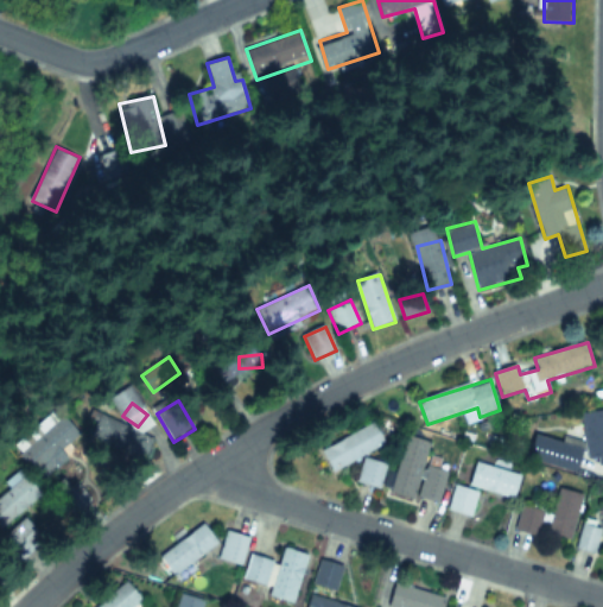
[(602,411),(584,413),(589,467),(602,466),(602,411)]
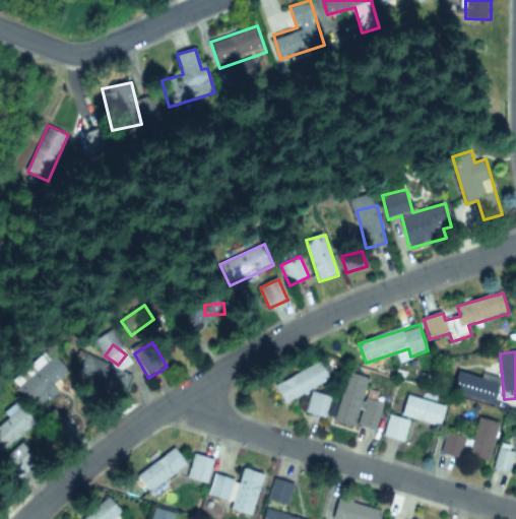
[(77,373),(123,396),(133,377),(87,353),(77,373)]
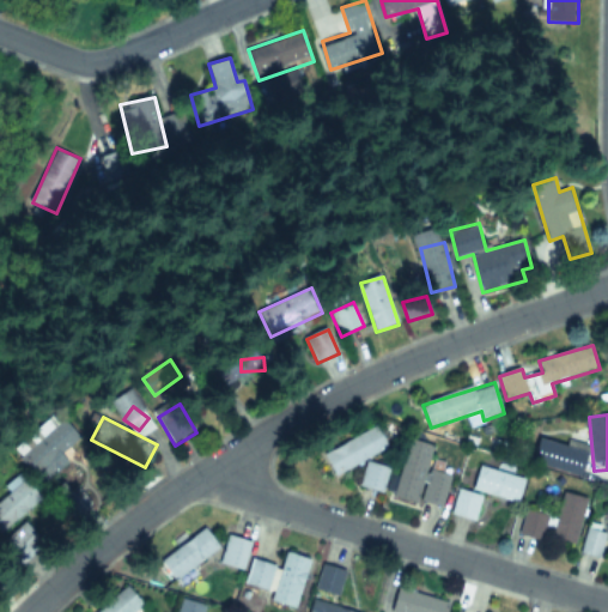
[(87,447),(64,419),(20,456),(43,484),(87,447)]
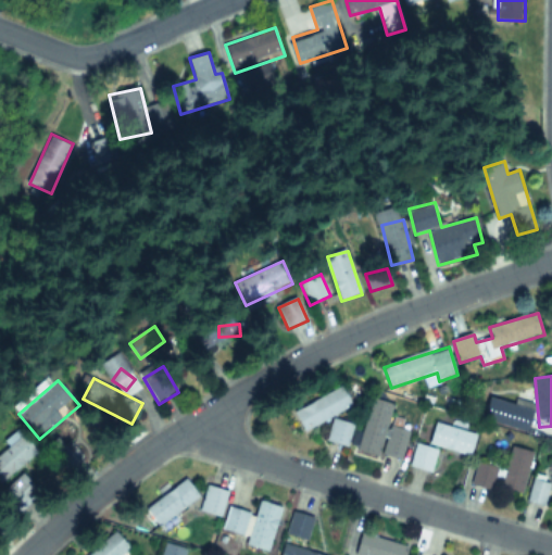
[(305,431),(354,406),(343,387),(296,412),(305,431)]
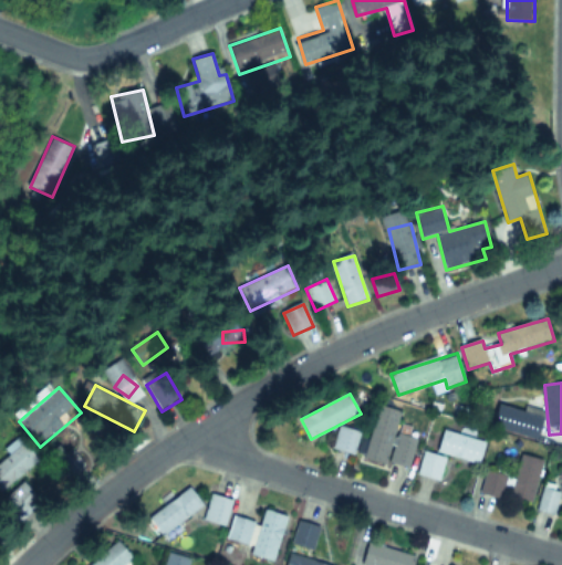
[(382,406),(365,459),(386,466),(403,411),(382,406)]
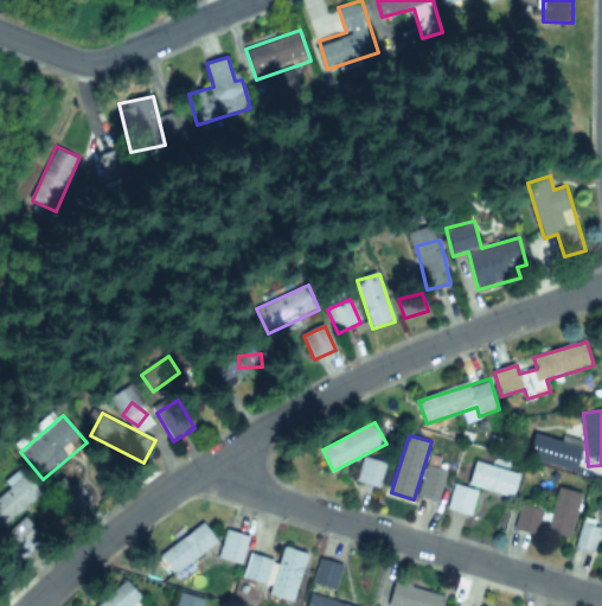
[(576,472),(582,450),(535,437),(529,459),(576,472)]
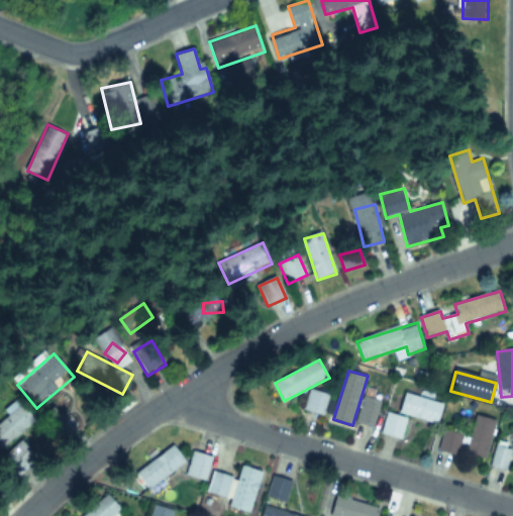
[(325,416),(330,395),(311,390),(305,411),(325,416)]
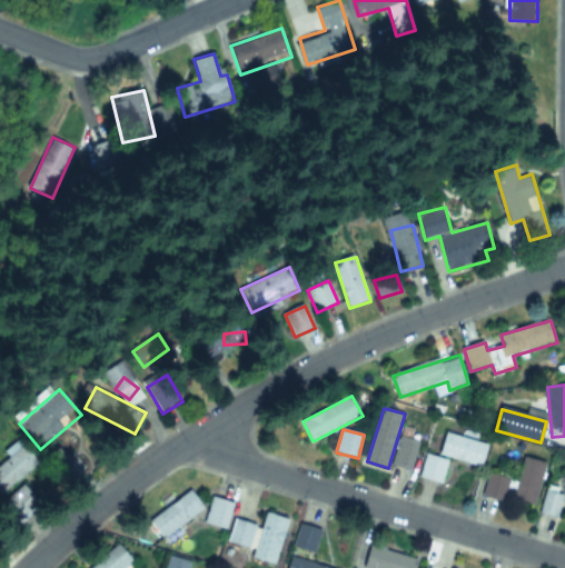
[(450,458),(483,467),(489,445),(447,434),(440,458),(428,455),(422,479),(443,485),(450,458)]
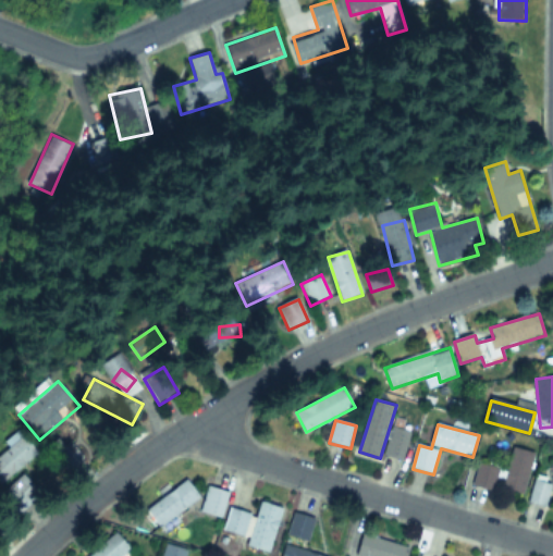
[(405,461),(410,430),(392,425),(385,458),(405,461)]
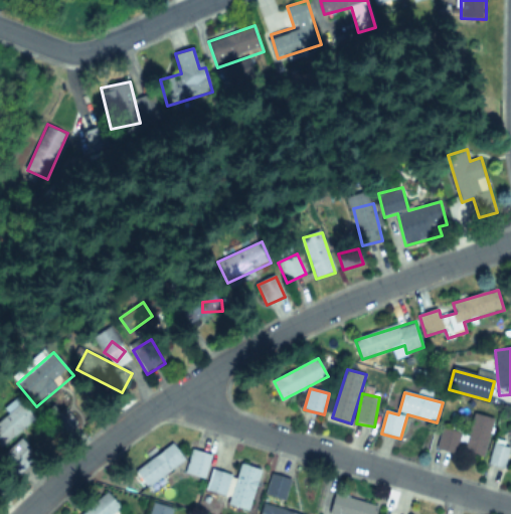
[(6,410),(7,411),(0,419),(0,444),(5,449),(33,414),(15,399),(6,410)]
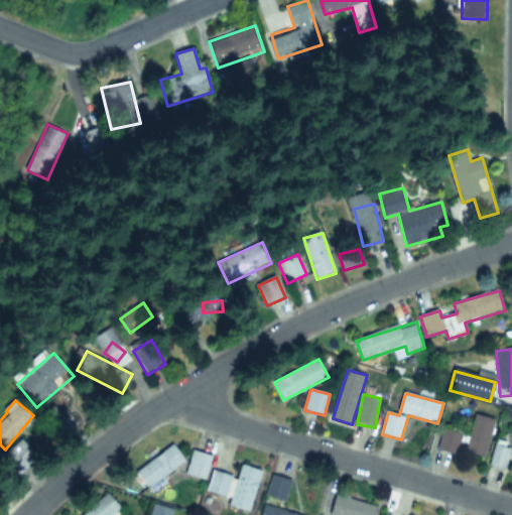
[(496,419),(476,414),(466,455),(486,460),(496,419)]
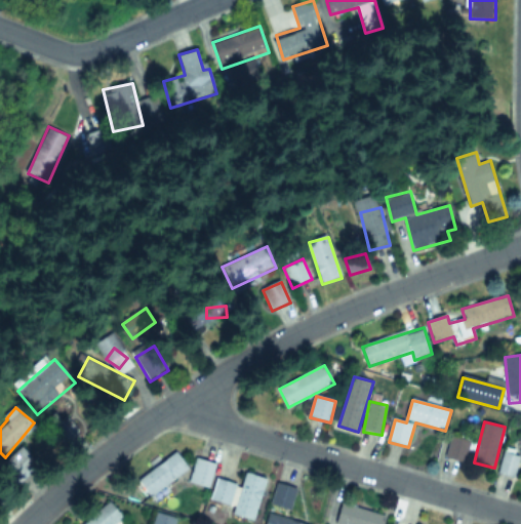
[(467,465),(474,440),(454,434),(446,458),(467,465)]
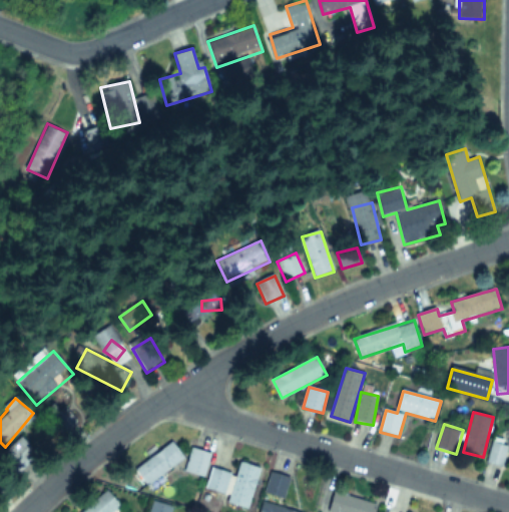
[(503,467),(508,441),(494,438),(489,464),(503,467)]
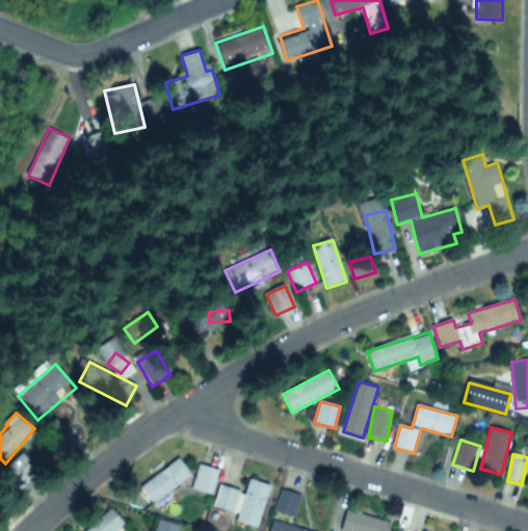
[(140,487),(154,504),(192,474),(179,457),(140,487)]
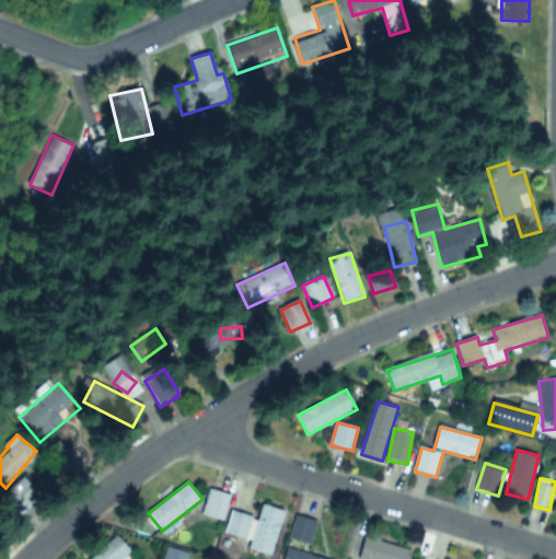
[(203,515),(224,521),(231,493),(210,488),(203,515)]
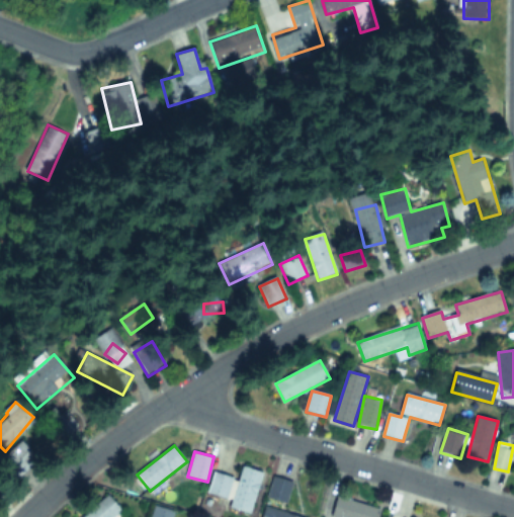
[(208,494),(233,500),(231,508),(252,514),(263,471),(243,466),(240,480),(213,472),(208,494)]
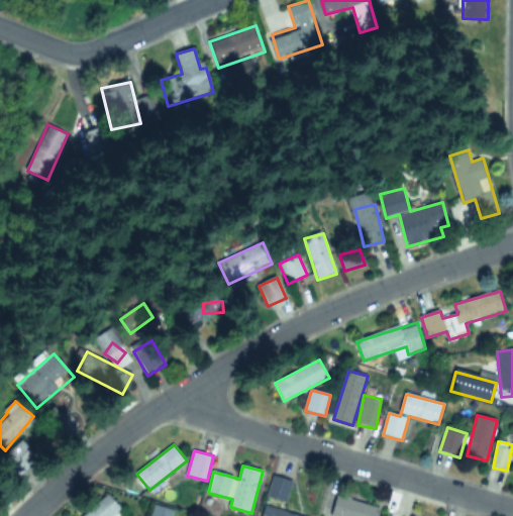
[(287,503),(294,481),(275,474),(268,497),(287,503)]
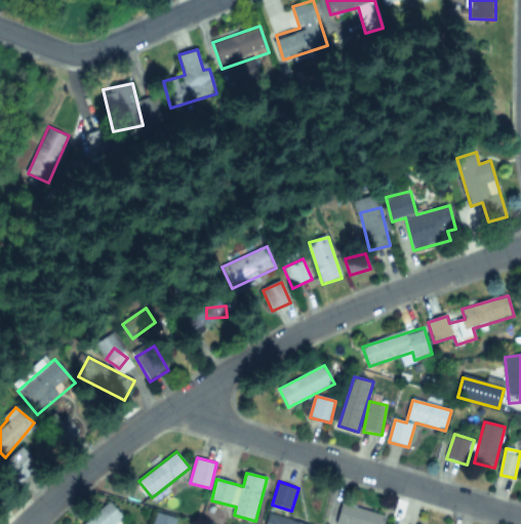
[(117,523),(124,518),(111,501),(83,523),(117,523)]
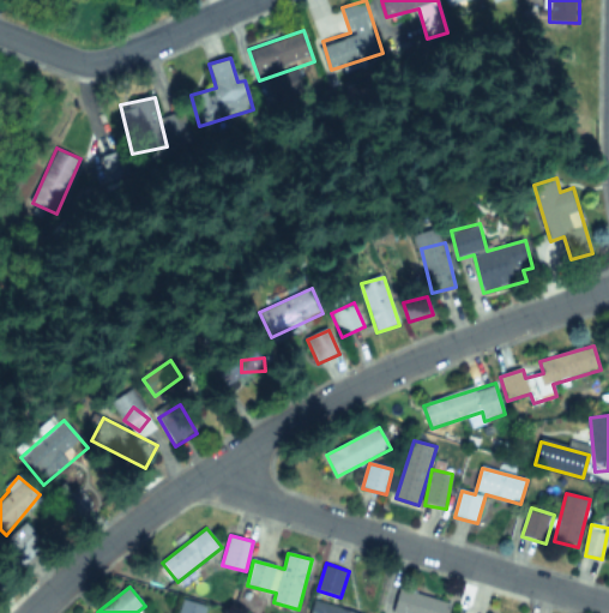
[(448,612),(452,604),(401,589),(393,612),(448,612)]
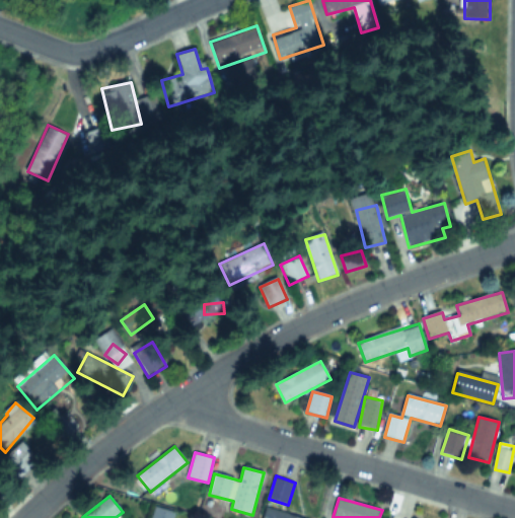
[(174,517),(176,513),(157,506),(152,517),(174,517)]
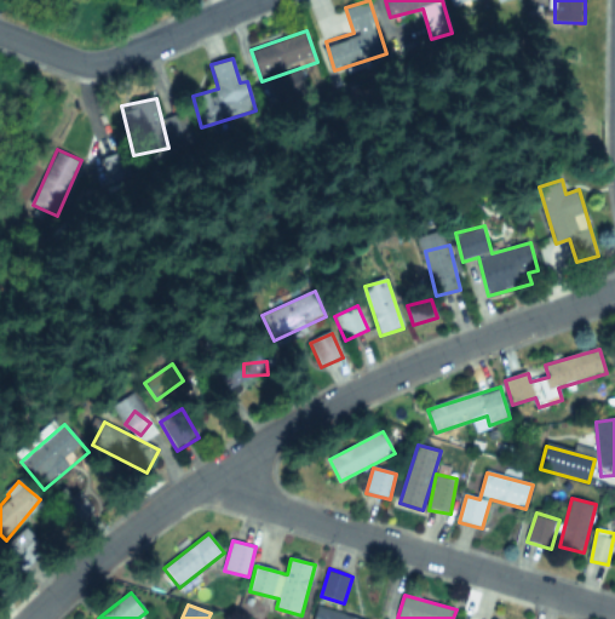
[(368,618),(317,608),(314,618),(368,618)]
